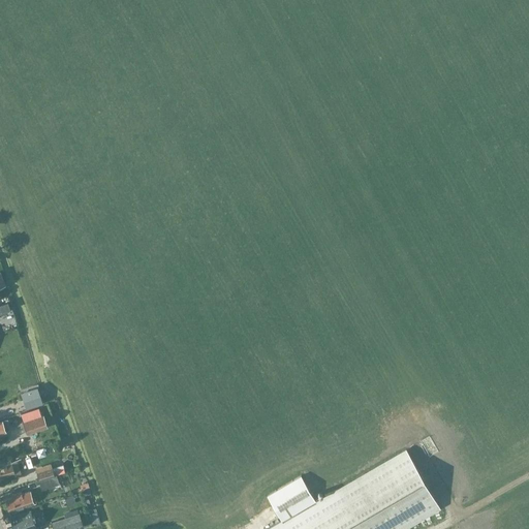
[(29,392),(22,394),(26,408),(42,403),(39,396),(32,398),(29,392)]
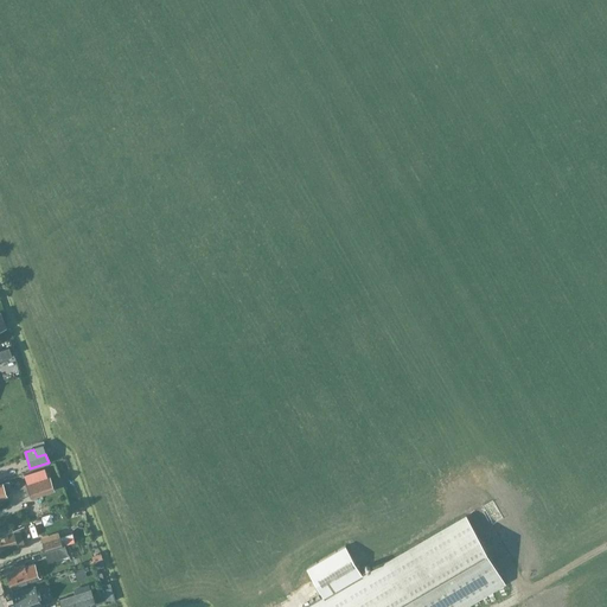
[(31,499),(55,491),(48,468),(24,477),(31,499)]
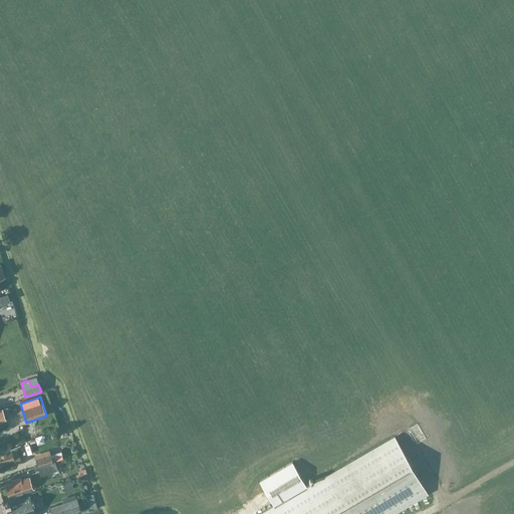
[(2,409),(0,409),(0,422),(6,420),(5,416),(10,414),(8,407),(2,409)]
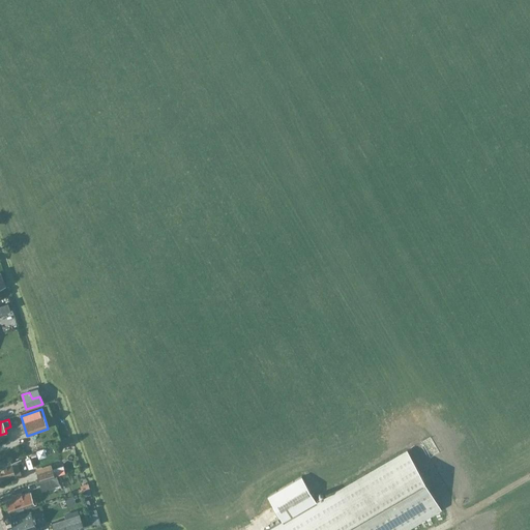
[(282,522),(267,529),(402,529),(440,508),(406,449),(324,497),(316,502),(314,497),(301,477),(267,496),(273,507),(281,520),(282,522)]
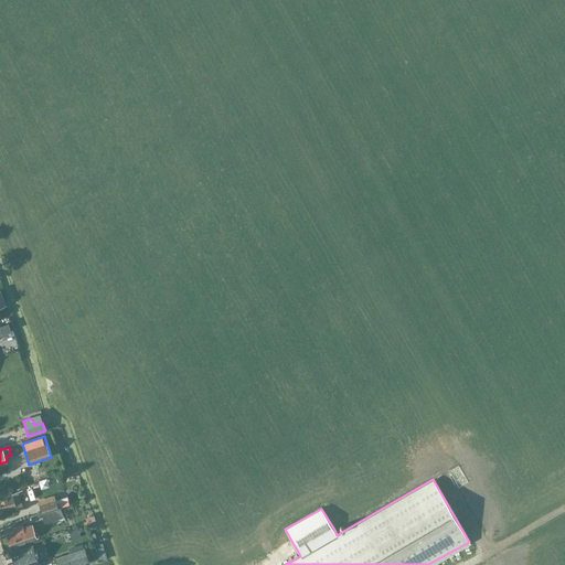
[(22,489),(0,496),(0,511),(16,507),(17,509),(27,505),(22,489)]
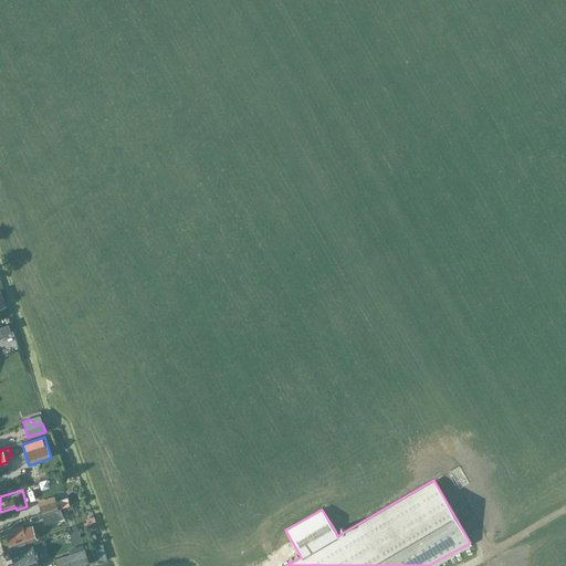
[(55,500),(39,506),(42,515),(42,514),(59,509),(55,500)]
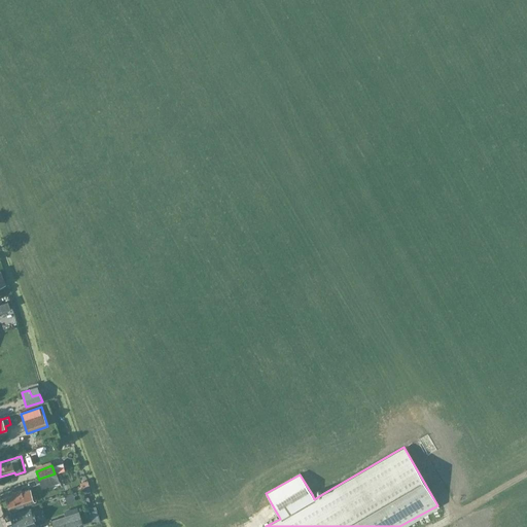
[(59,482),(56,473),(55,473),(39,479),(42,487),(59,482)]
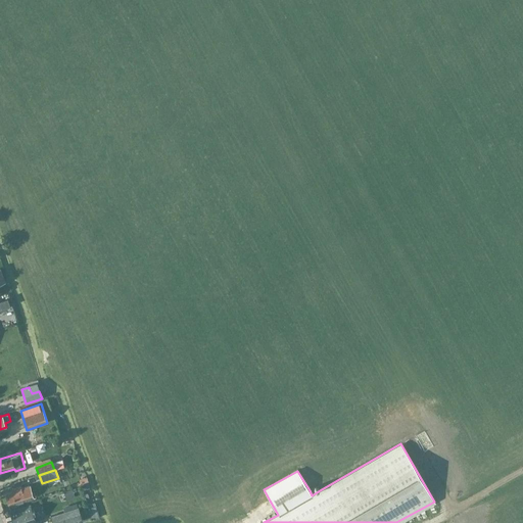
[(13,491),(5,493),(7,498),(5,500),(6,502),(7,505),(8,504),(9,506),(34,497),(30,485),(21,488),(20,486),(12,489),(13,491)]
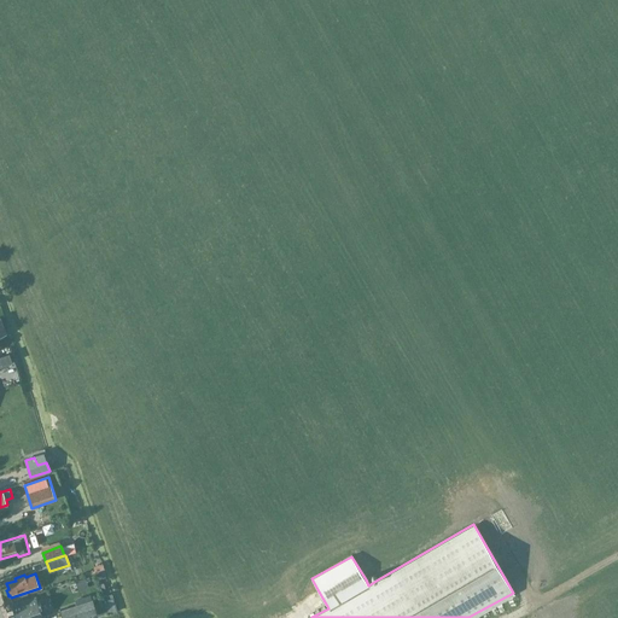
[(36,595),(12,604),(16,617),(42,617),(44,617),(36,595)]
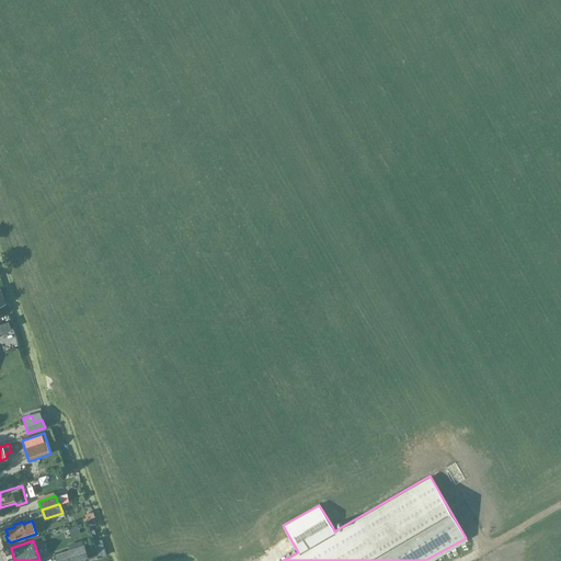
[(81,560),(88,559),(83,545),(55,554),(56,560),(81,560)]
